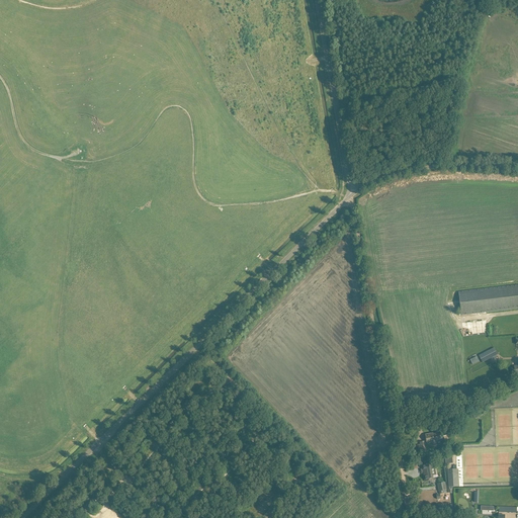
[(517,284),(517,285),(458,292),(461,315),(517,308),(517,284)]
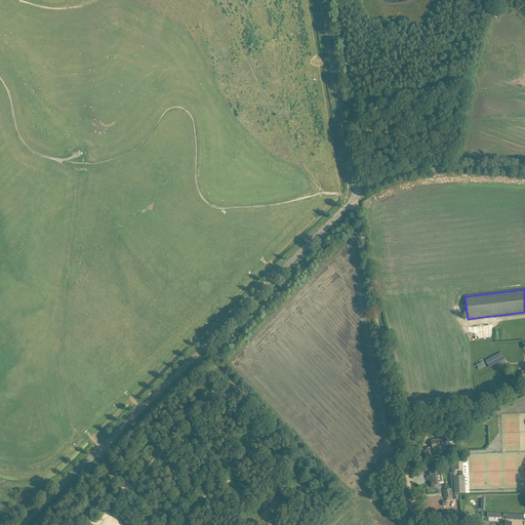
[(500,352),(485,360),(489,368),(505,360),(500,352)]
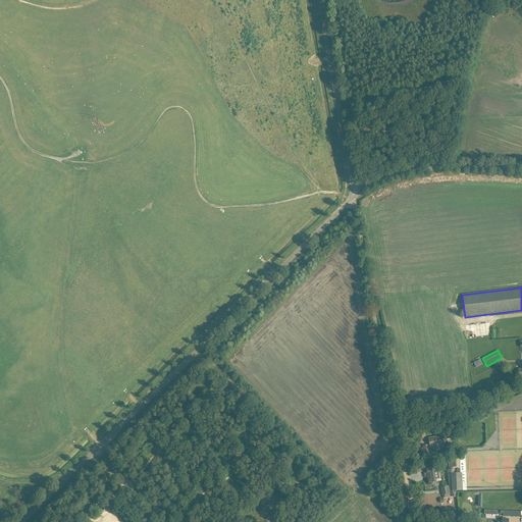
[(474,362),(476,367),(484,365),(482,359),(474,362)]
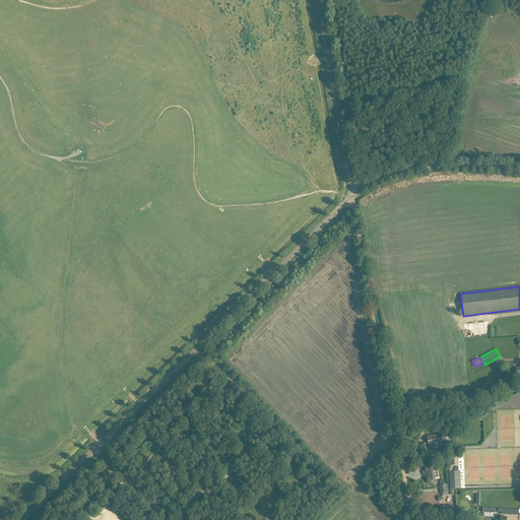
[(446,444),(445,438),(442,439),(442,438),(441,435),(428,437),(429,445),(435,444),(436,447),(445,445),(446,444)]
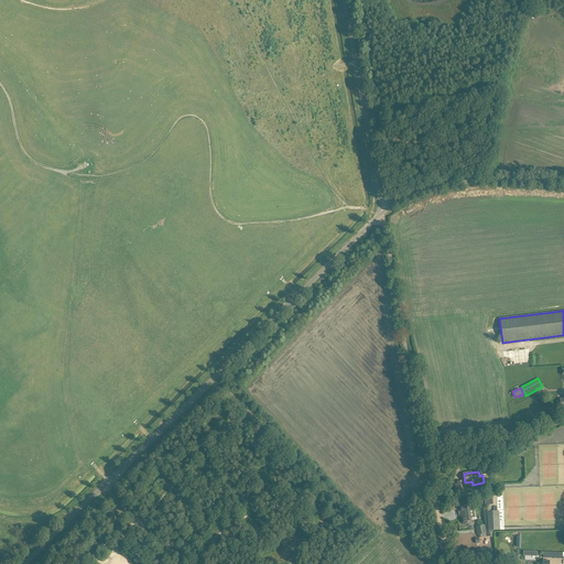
[(463,506),(459,507),(463,523),(468,523),(472,522),(472,518),(475,517),(473,503),(468,505),(463,506)]
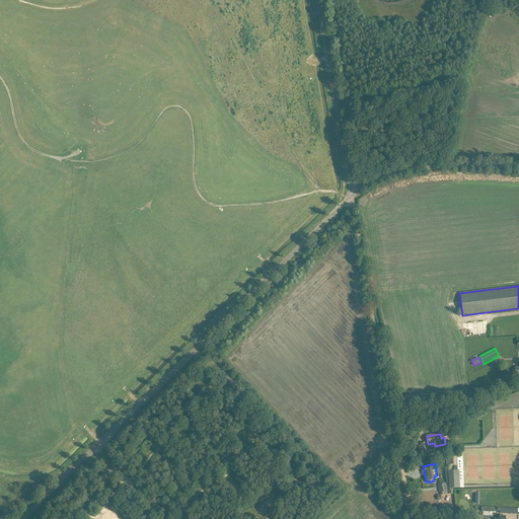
[(454,470),(450,470),(451,488),(451,491),(453,491),(454,491),(454,488),(458,488),(460,488),(459,474),(459,470),(457,470),(457,465),(454,466),(454,470)]
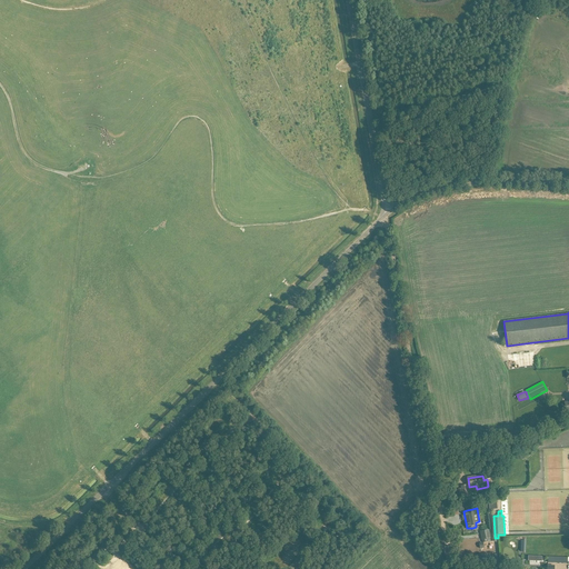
[(489,530),(481,531),(482,539),(483,542),(487,542),(487,539),(490,538),(489,530)]
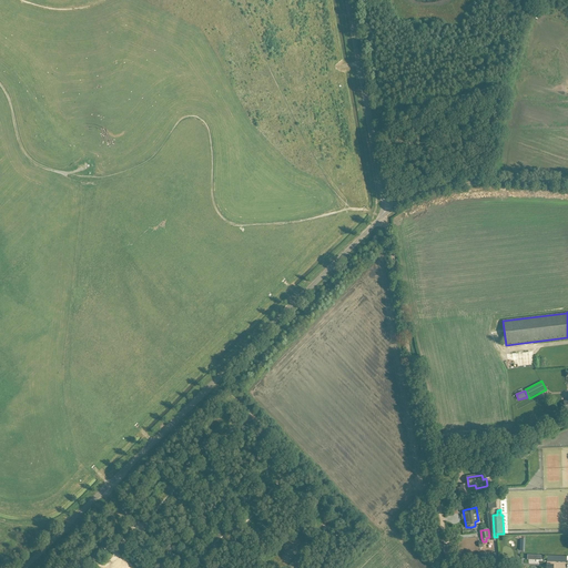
[(539,564),(539,560),(543,560),(543,555),(528,555),(528,564),(539,564)]
